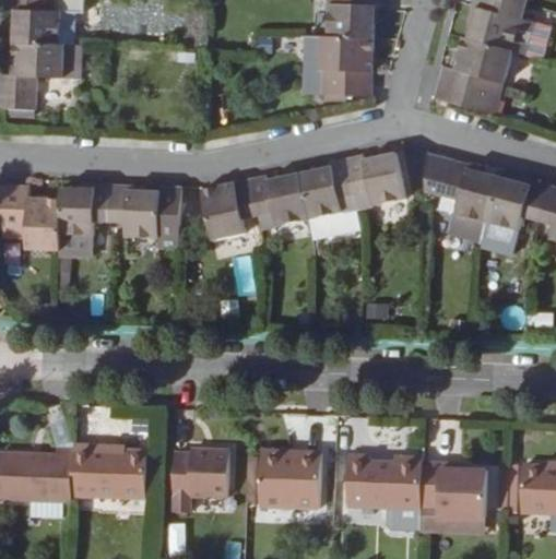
[(47,0),(10,0),(10,10),(14,11),(13,43),(73,45),(73,13),(47,12),(47,0)]
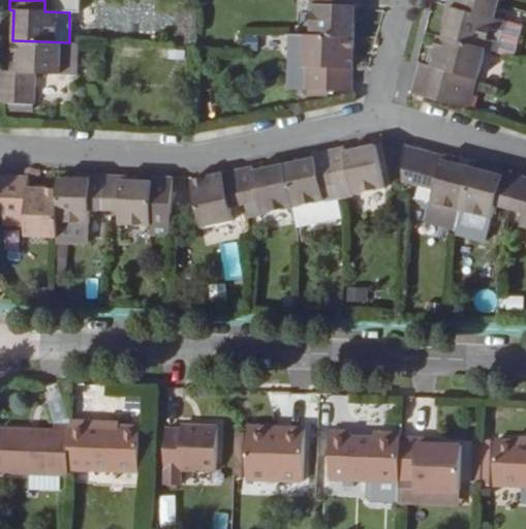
[(307,34),(349,36),(351,6),(357,6),(356,0),(322,0),(322,6),(307,5),(307,34)]
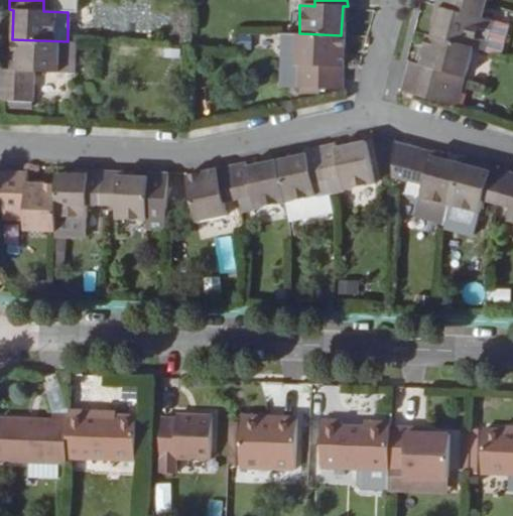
[(483,1),(478,0),(436,0),(435,4),(439,5),(432,35),(472,45),(483,48),(484,47),(492,18),(480,14),(483,1)]
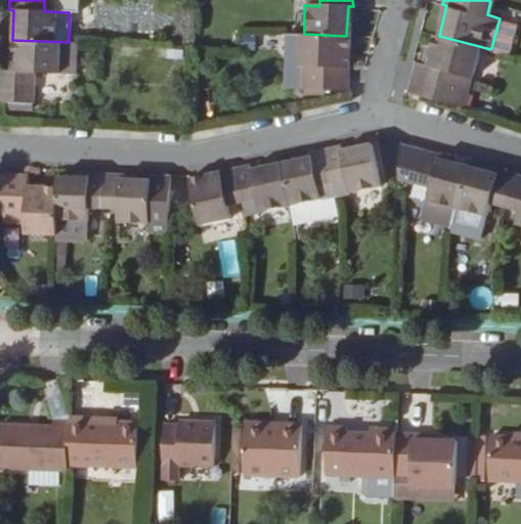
[(500,18),(491,48),(506,52),(514,23),(500,18)]
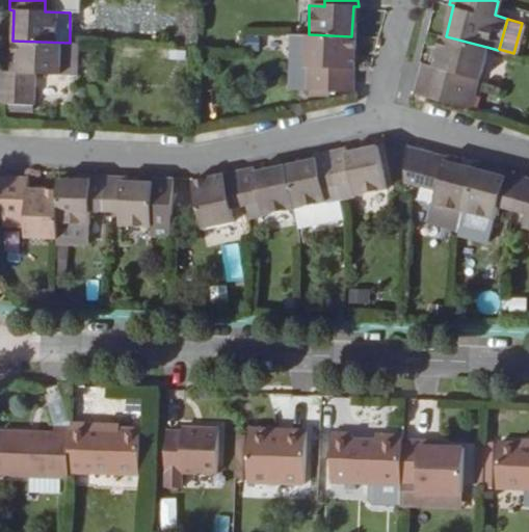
[(302,34),(288,34),(287,64),(302,65),(302,34)]
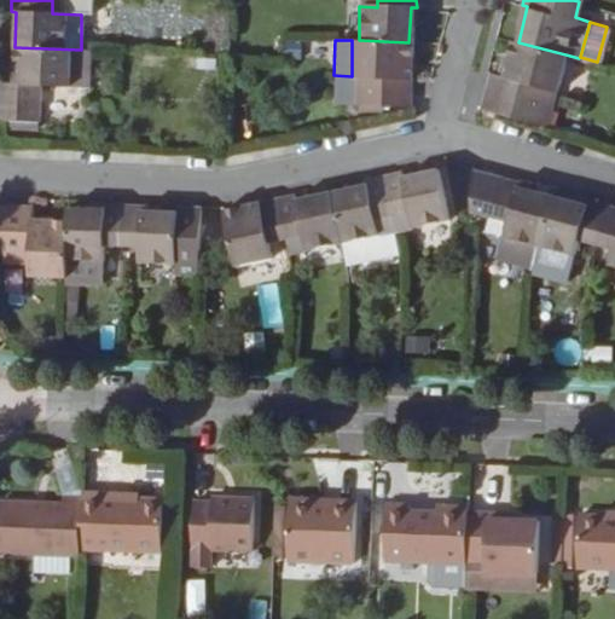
[(407,106),(408,42),(359,40),(358,40),(352,40),(352,76),(353,76),(354,105),(407,106)]
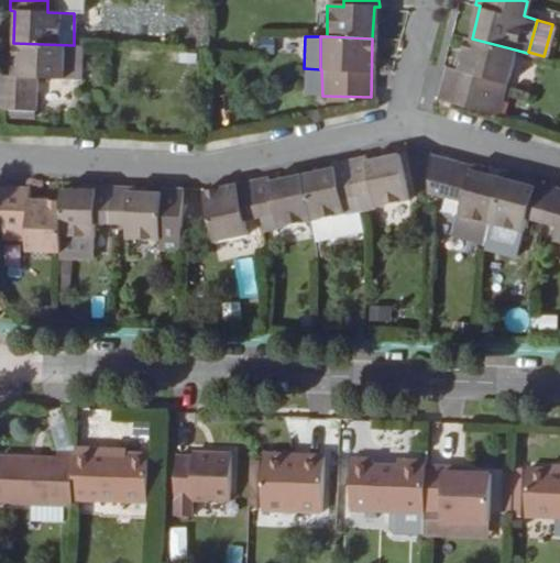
[(472,39),(465,36),(457,68),(449,65),(439,98),(500,114),(515,50),(472,39)]
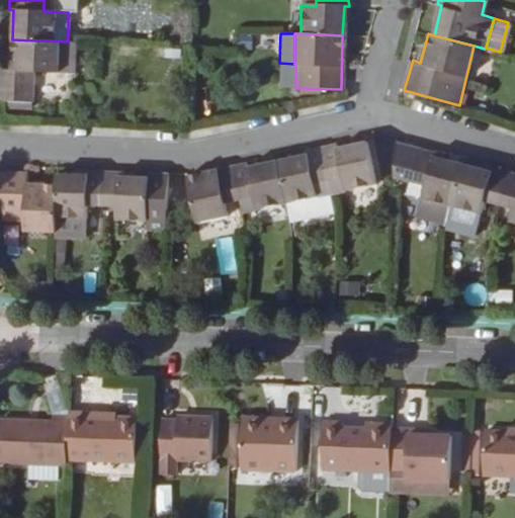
[(11,70),(0,70),(0,101),(34,102),(34,72),(76,73),(76,41),(68,41),(12,39),(11,70)]
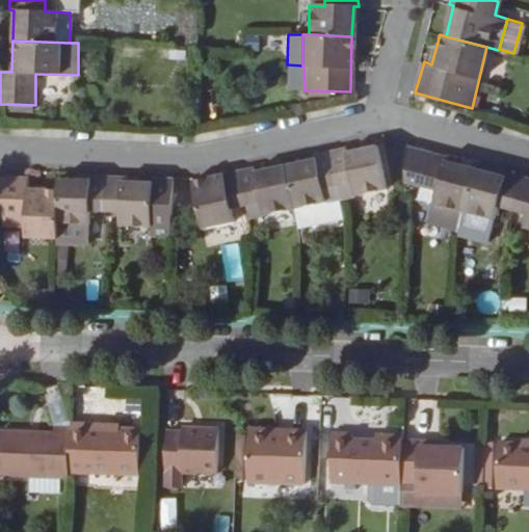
[(338,184),(341,196),(386,187),(376,144),(345,151),(344,147),(331,150),(338,184)]
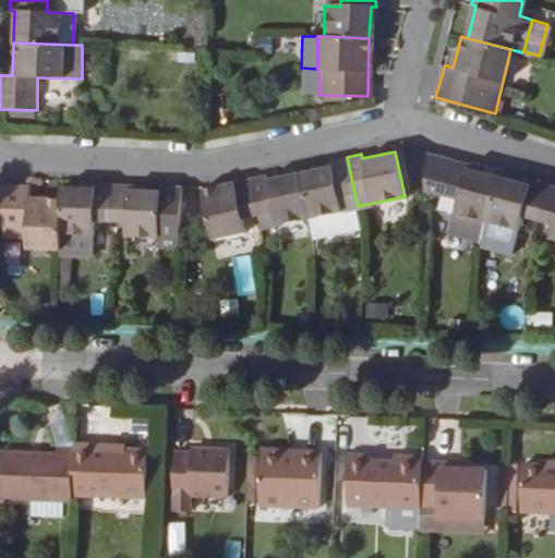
[(457,211),(486,219),(497,174),(467,167),(468,162),(451,158),(425,152),(424,180),(445,184),(439,207),(455,211),(457,211)]
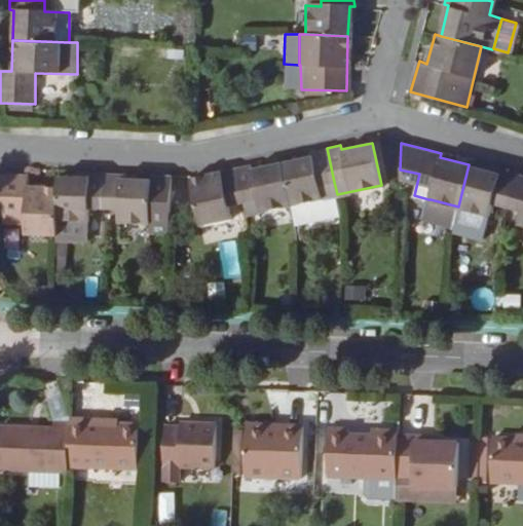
[(282,162),(290,203),(321,197),(337,194),(334,182),(327,148),(309,151),(310,155),(282,162)]
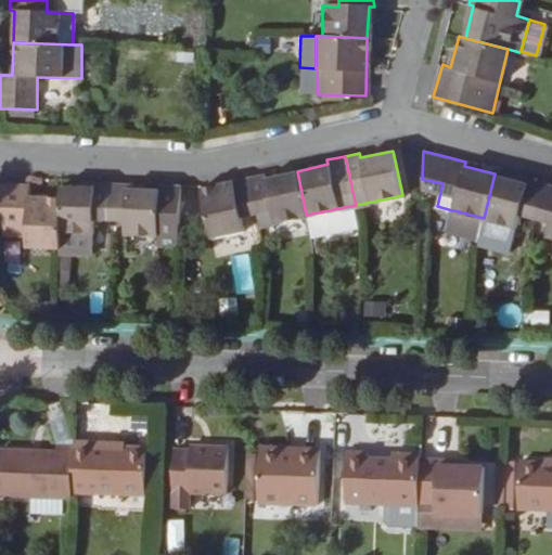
[(259,226),(306,215),(297,171),(265,178),(265,173),(248,178),(256,213),(259,226)]
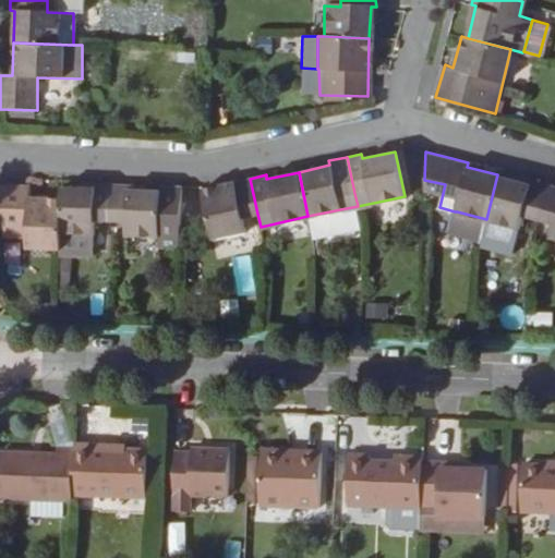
[(497,174),(486,219),(518,228),(522,214),(538,218),(547,184),(531,179),(530,184),(497,174)]
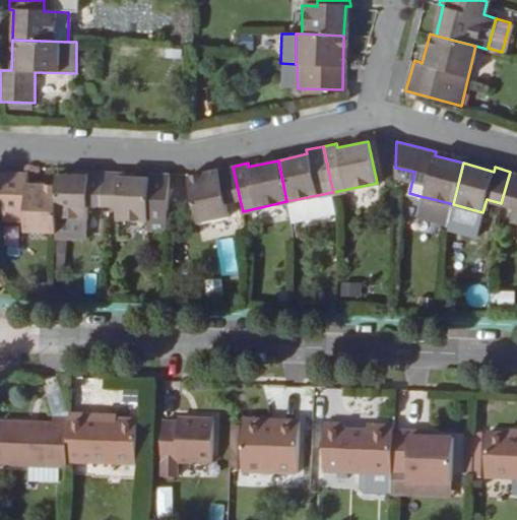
[(224,203),(240,199),(233,167),(189,175),(198,223),(228,215),(224,203)]
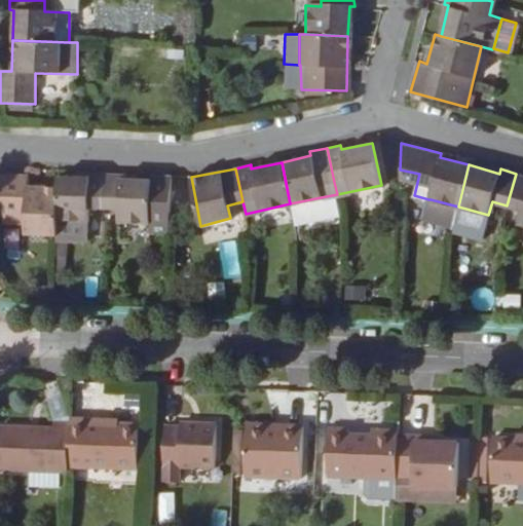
[(28,176),(0,174),(0,209),(2,209),(2,224),(26,225),(25,234),(55,235),(55,221),(57,187),(28,186),(28,176)]
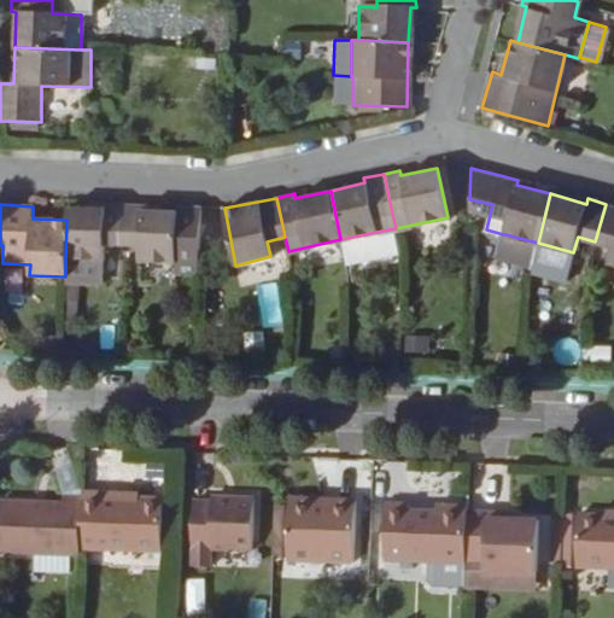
[(68,207),(66,220),(65,260),(101,261),(101,244),(120,245),(121,204),(103,204),(103,208),(68,207)]
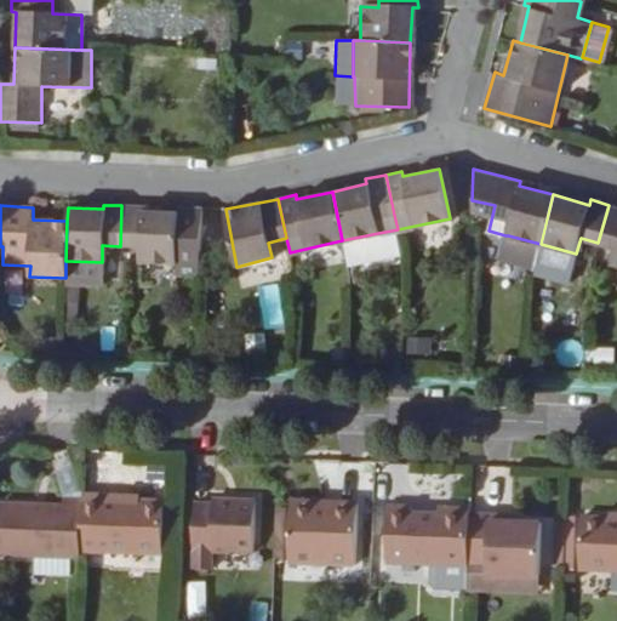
[(140,205),(121,205),(120,246),(138,246),(138,263),(175,263),(173,273),(199,274),(199,263),(201,208),(176,206),(176,211),(140,211),(140,205)]
